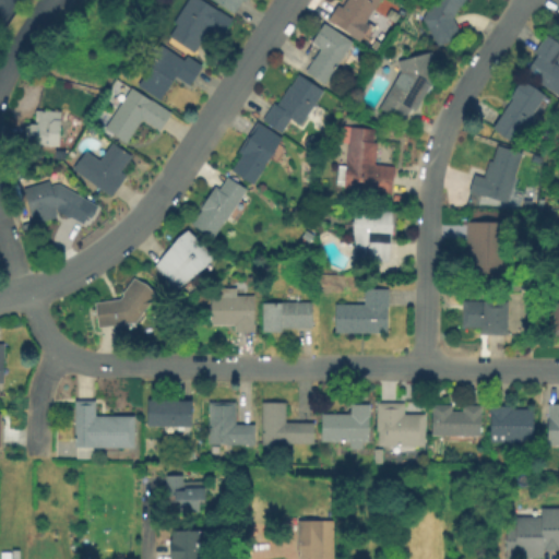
[(204,0),(234,19),(221,39),(210,32),(195,54),(170,37),(178,25),(176,23),(190,0),(204,0)]
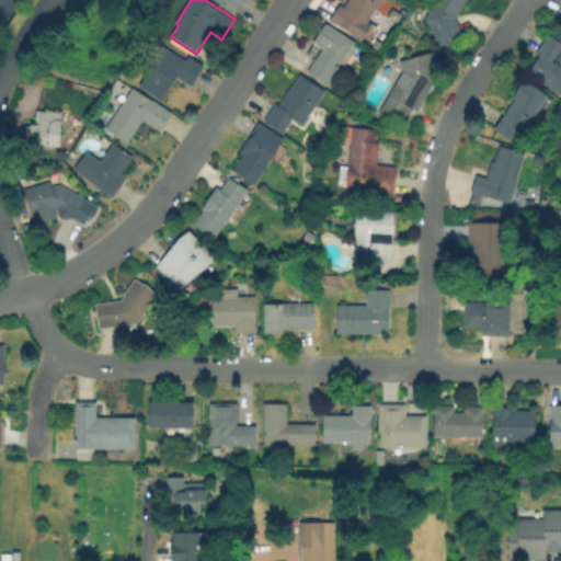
[(249,0),(248,2),(245,0),(236,14),(213,0),(249,0)]
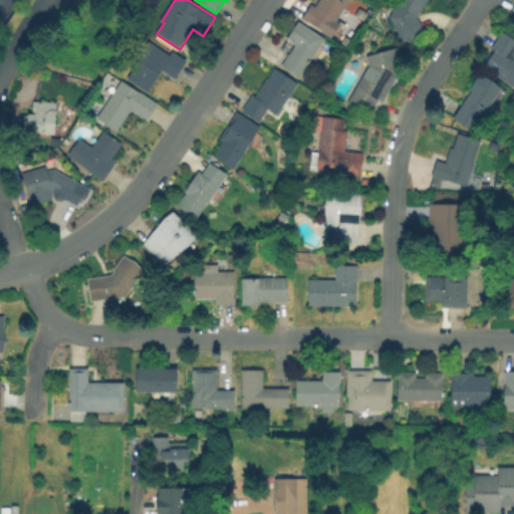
[(349,0),(328,34),(303,18),(312,5),(316,7),(320,0),(349,0)]
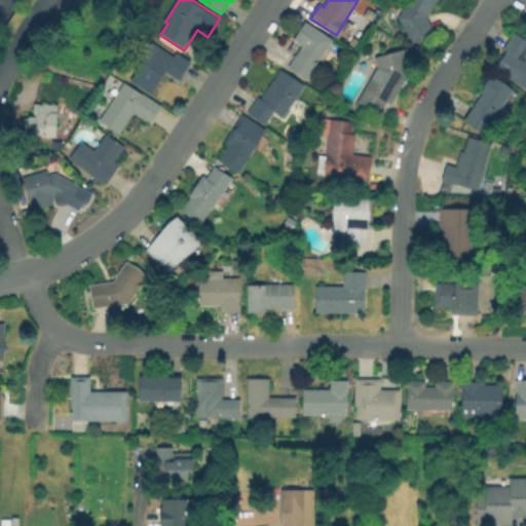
[(435,31),(414,44),(399,19),(409,0),(437,0),(427,17),(435,31)]
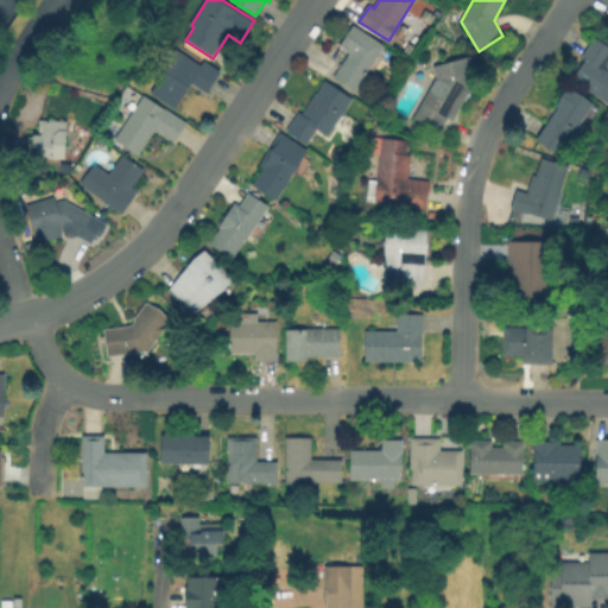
[(385,45),(355,93),(334,78),(349,54),(340,48),(354,25),(385,45)]
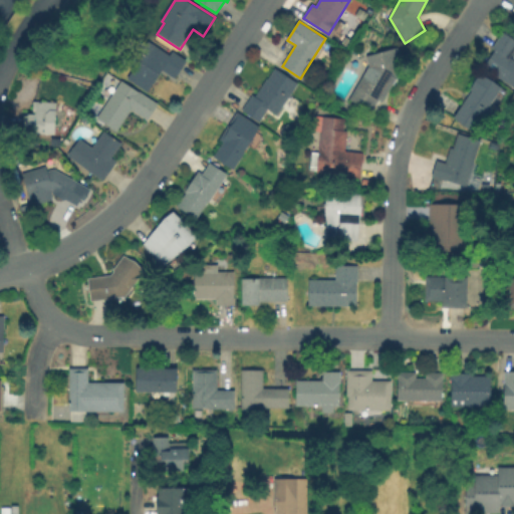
[(513,86),(486,67),(509,32),(513,35),(513,47),(509,55),(513,58),(513,86)]
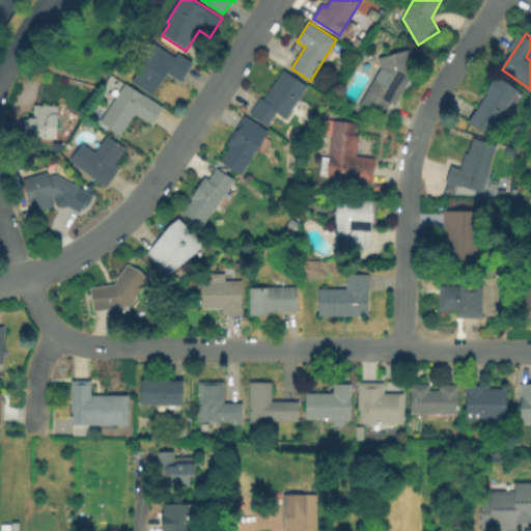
[(155,44),(175,57),(179,53),(194,62),(182,81),(169,73),(154,94),(133,80),(148,57),(146,56),(155,44)]
